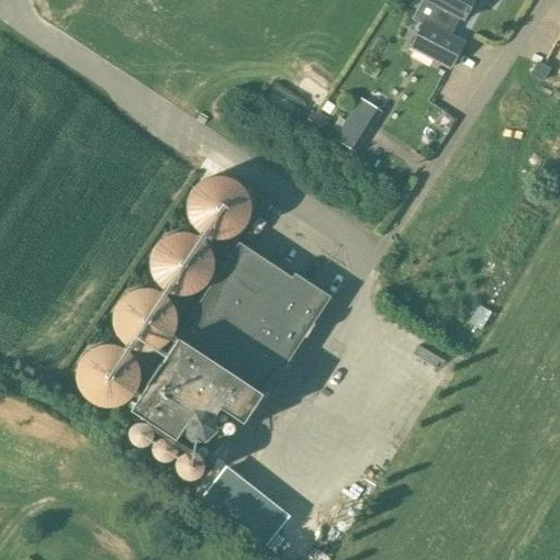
[(430,0),(441,7),(433,23),(427,20),(411,47),(452,69),(467,41),(454,33),(461,18),(466,20),(477,0),(430,0)]
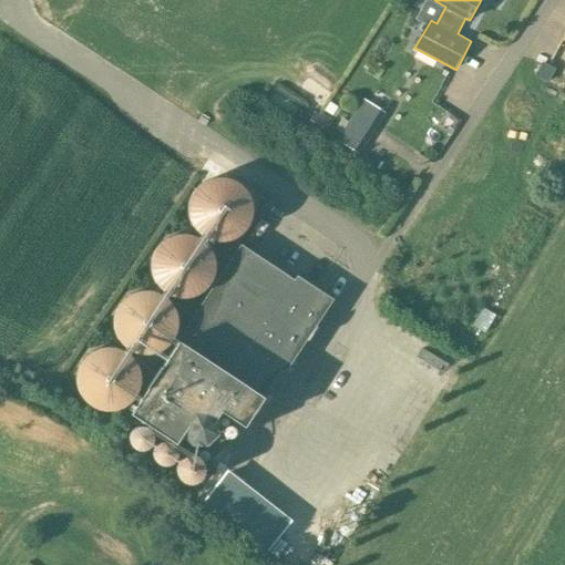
[(543,61),(535,74),(548,82),(556,68),(543,61)]
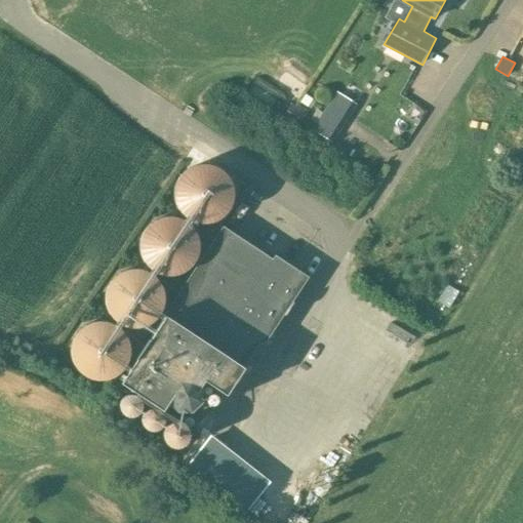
[(351,116),(330,103),(314,128),(334,143),(351,116)]
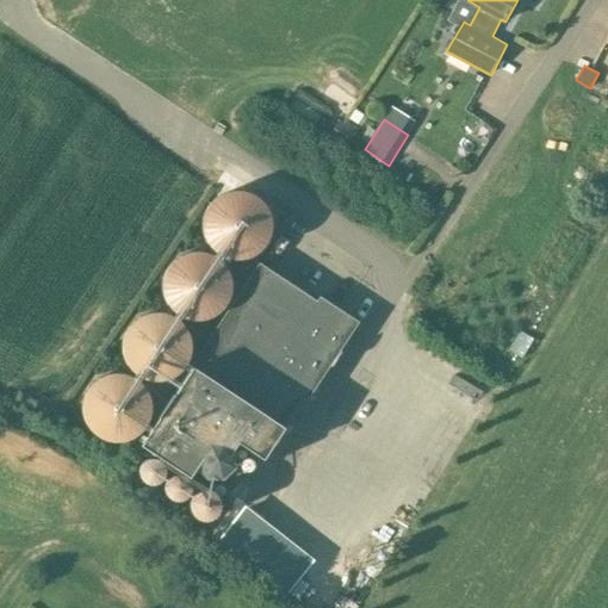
[(205,213),(204,225),(205,236),(211,247),(219,254),(229,259),(241,260),(252,258),(261,252),(268,242),(273,231),(273,221),(270,210),(264,200),(254,193),(242,191),(231,191),(219,196),(211,204),(205,213)]
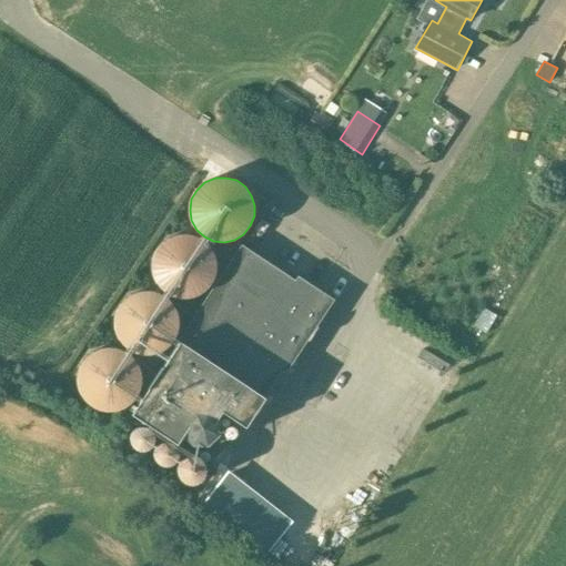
[(213,252),(206,244),(199,238),(188,234),(177,235),(167,239),(159,246),(153,256),(152,266),(153,276),(159,286),(167,293),(175,297),(187,299),(196,296),(205,291),(212,283),(215,273),(216,262),(213,252)]
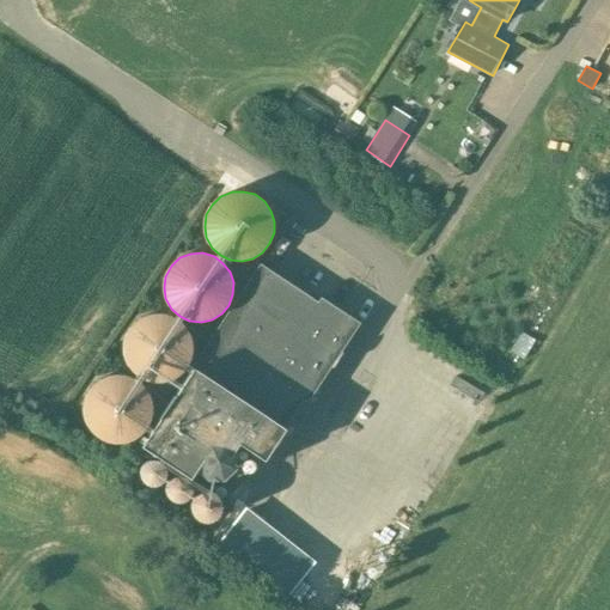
[(237,452),(249,437),(224,421),(238,400),(285,431),(304,401),(309,403),(361,323),(321,297),(318,302),(260,262),(142,441),(193,474),(196,469),(207,480),(219,481),(232,494),(245,481),(236,469),(237,452)]
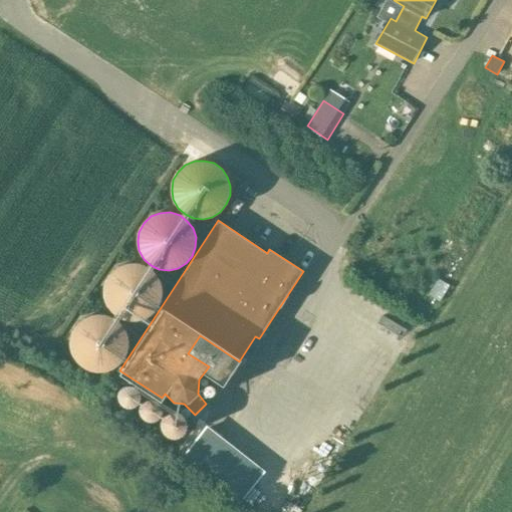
[(159,279),(153,271),(145,266),(136,263),(125,263),(116,267),(109,274),(104,282),(103,292),(104,301),(109,310),(116,316),(124,320),(135,321),(144,319),(152,314),(158,306),(161,298),(162,288),(159,279)]
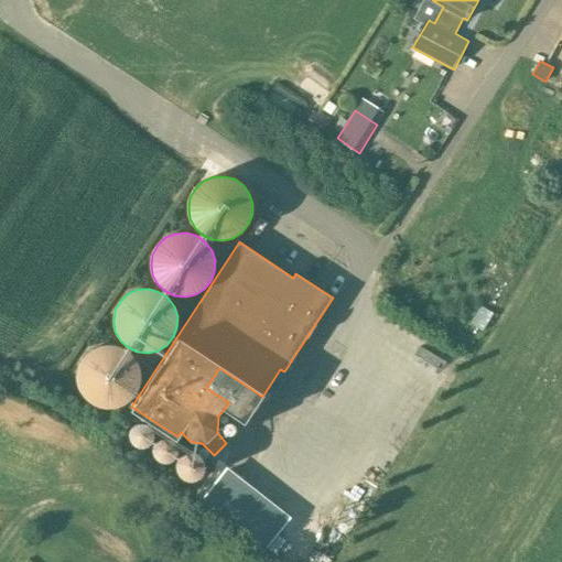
[(139,363),(132,354),(123,348),(114,345),(103,346),(93,349),(85,357),(79,367),(77,377),(79,388),(84,397),(92,404),(101,409),(111,410),(122,407),(131,401),(138,393),(141,384),(142,373),(139,363)]
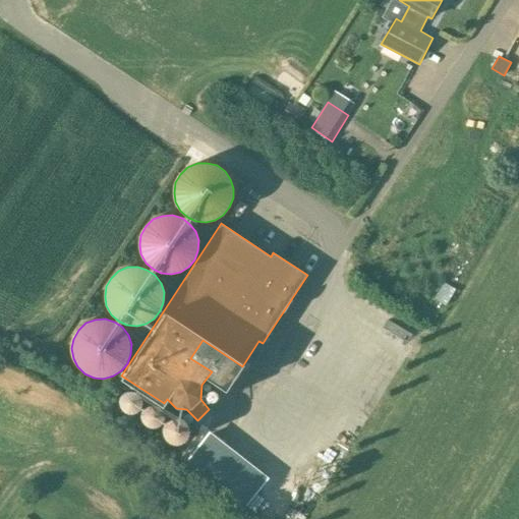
[(388,323),(376,343),(399,358),(412,338),(388,323)]
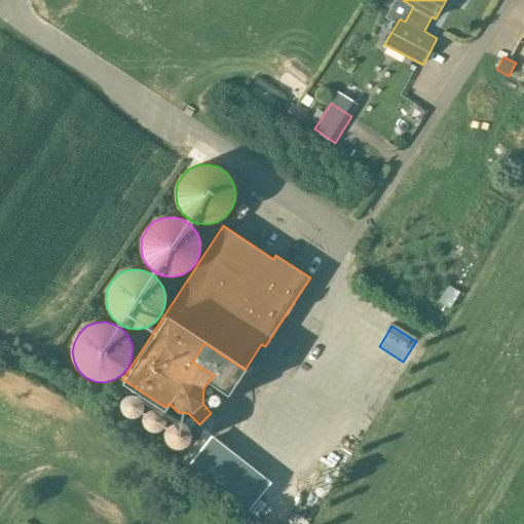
[(206,442),(186,468),(246,515),(266,489),(206,442)]
